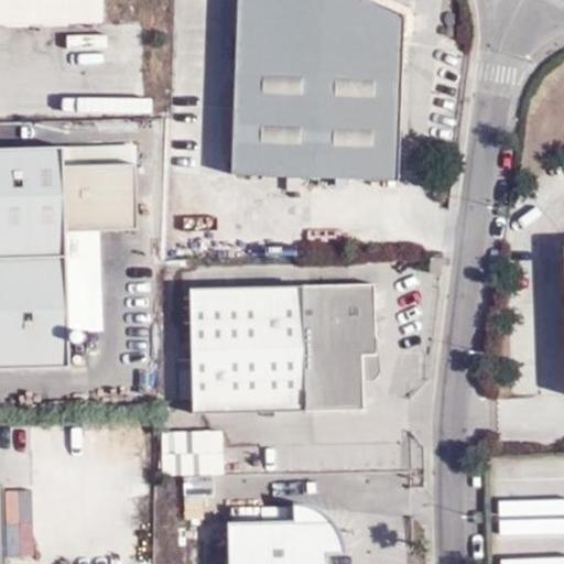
[(0,0),(0,24),(105,22),(104,0),(0,0)]
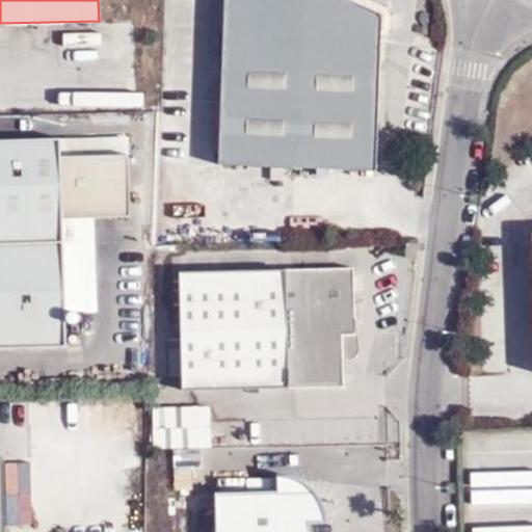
[(224,0),(218,165),(377,171),(382,36),(391,31),(391,17),(391,15),(387,7),(369,0),(224,0)]
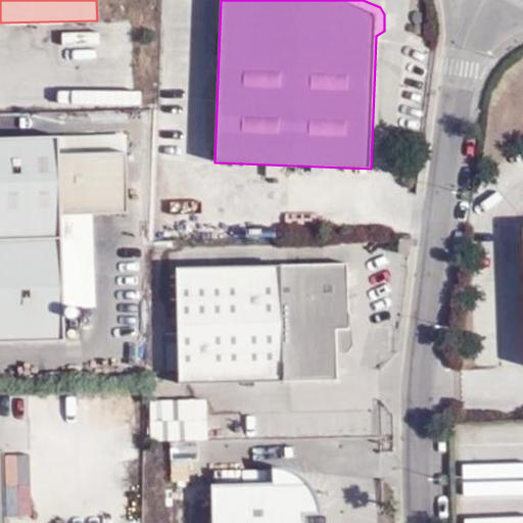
[(76,26),(76,40),(104,40),(104,26),(76,26)]
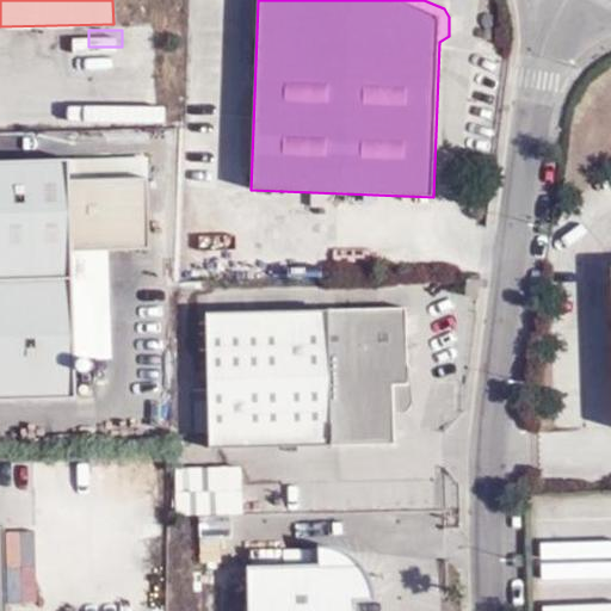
[(72,178),(148,176),(147,156),(72,159),(72,178)]
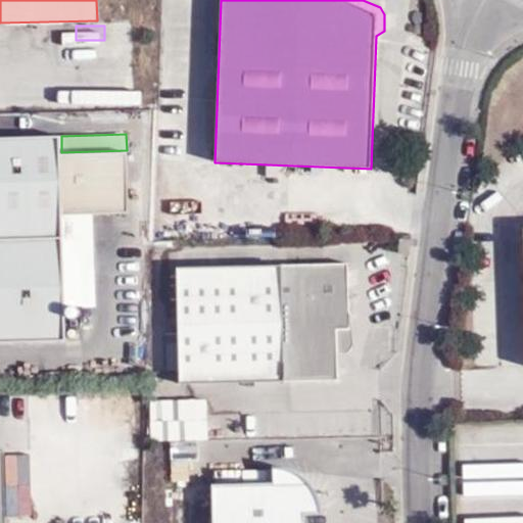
[(0,281),(65,280),(61,152),(61,136),(0,137),(0,281)]
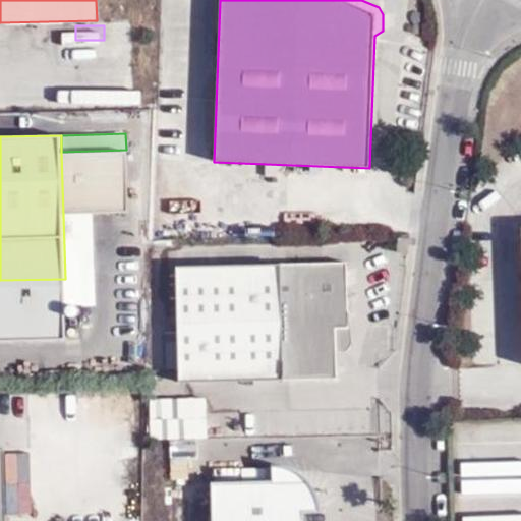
[(61,152),(63,212),(128,210),(126,150),(61,152)]
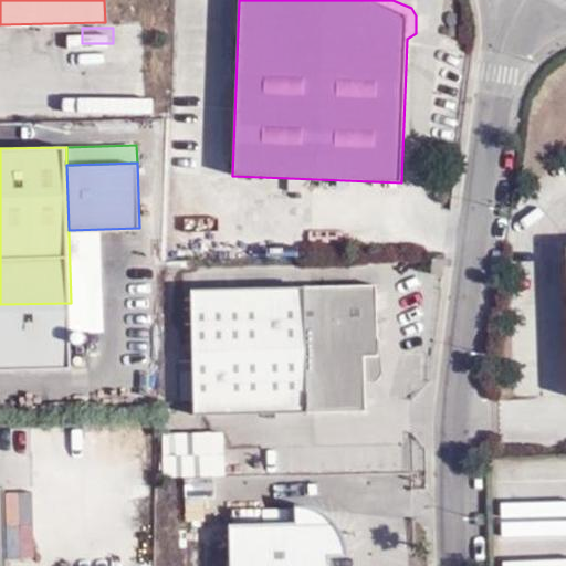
[(443,276),(446,261),(433,259),(432,274),(443,276)]
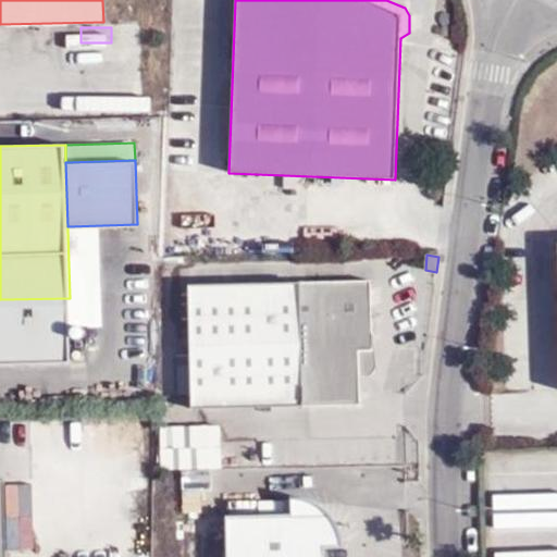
[(189,285),(192,409),(360,406),(359,351),(373,351),(371,281),(189,285)]
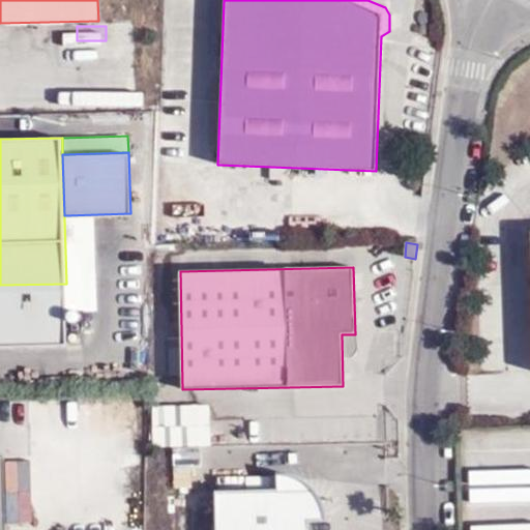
[(66,284),(0,285),(0,347),(68,345),(66,284)]
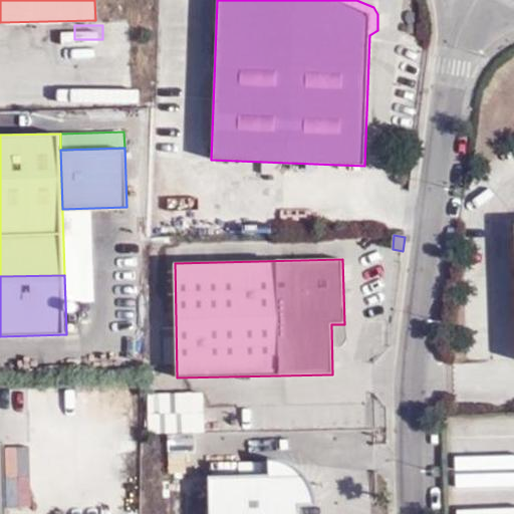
[(316,501),(315,493),(312,487),(308,479),(303,473),(295,467),(289,463),(281,461),(273,460),(269,460),(269,476),(210,477),(210,513),(300,513),(300,505),(317,505),(316,501)]
